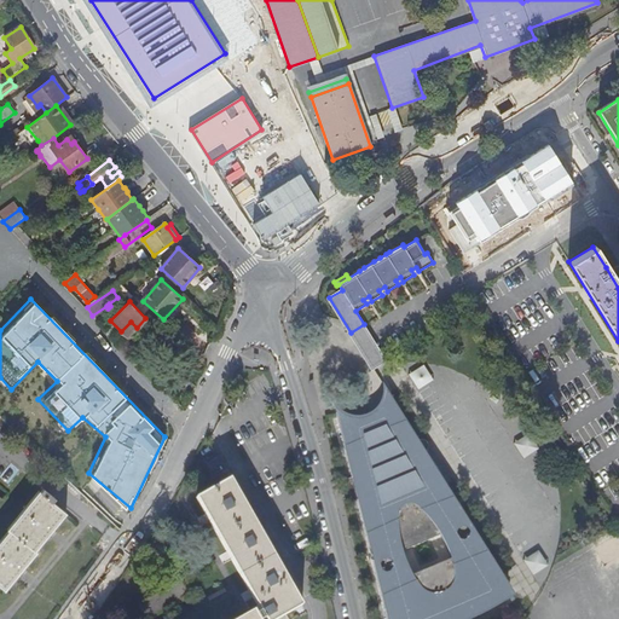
[(131,322),(121,331),(127,337),(137,328),(131,322)]
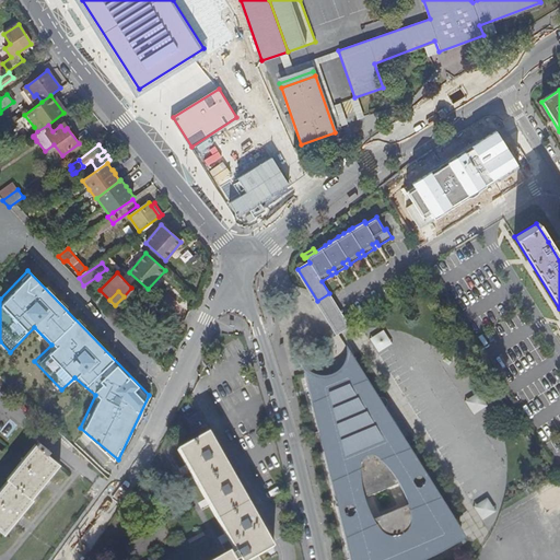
[(329,293),(317,301),(327,317),(340,310),(329,293)]
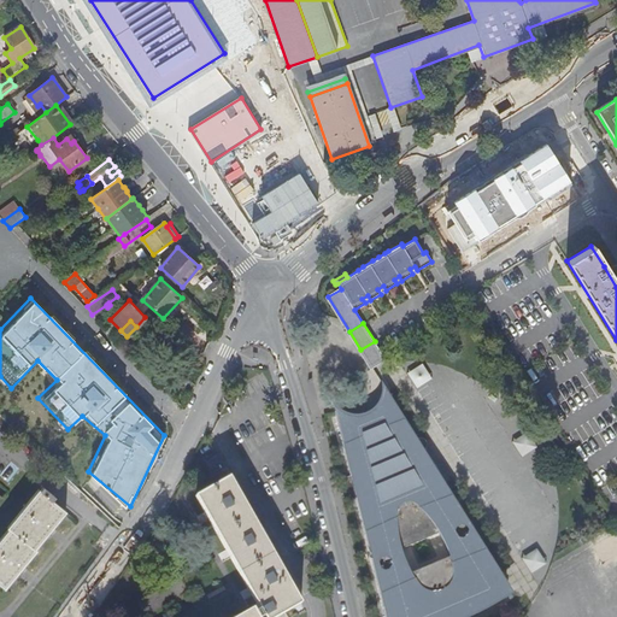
[(375,341),(360,350),(370,365),(383,357),(375,341)]
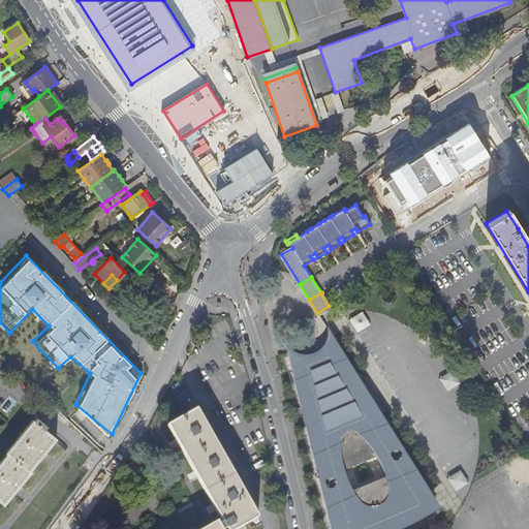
[(364,310),(350,318),(359,331),(371,323),(364,310)]
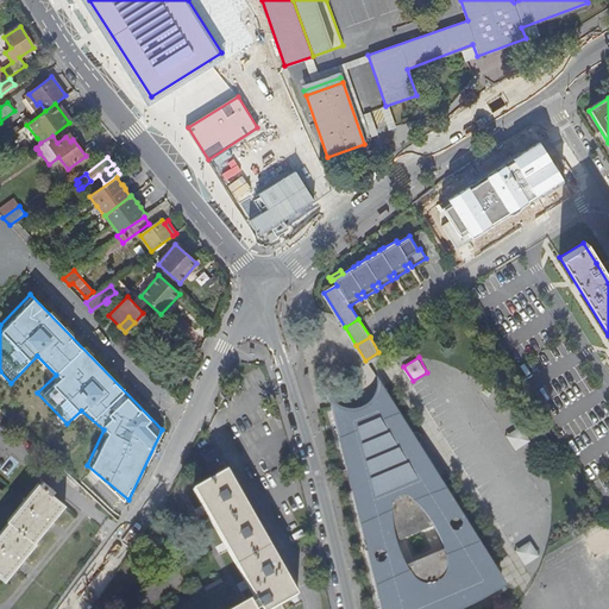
[(331,406),(346,469),(365,465),(371,487),(351,491),(380,608),(432,608),(476,589),(481,596),(487,592),(482,586),(500,577),(500,576),(496,570),(483,578),(481,573),(494,566),(439,477),(421,488),(399,450),(405,446),(407,451),(420,444),(421,440),(421,435),(416,432),(412,433),(381,384),(378,384),(377,385),(376,395),(372,401),(369,405),(363,409),(351,412),(341,409),(333,403),(332,405),(331,406)]
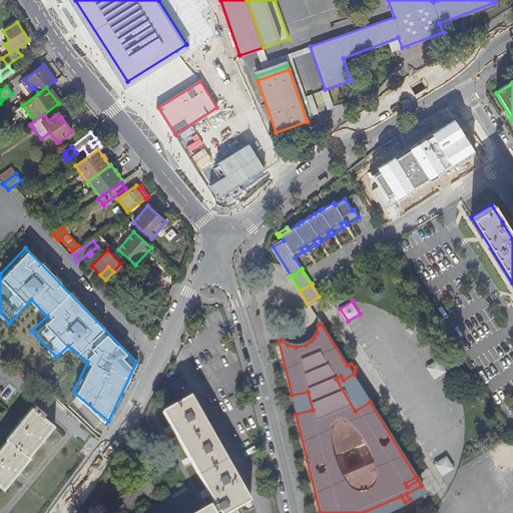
[(446,371),(442,360),(429,366),(434,377),(446,371)]
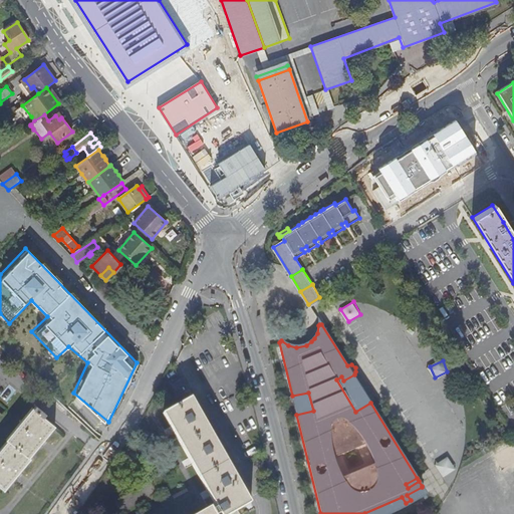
[(374,400),(355,373),(354,374),(343,380),(341,376),(336,379),(355,412),(370,403),(374,400)]
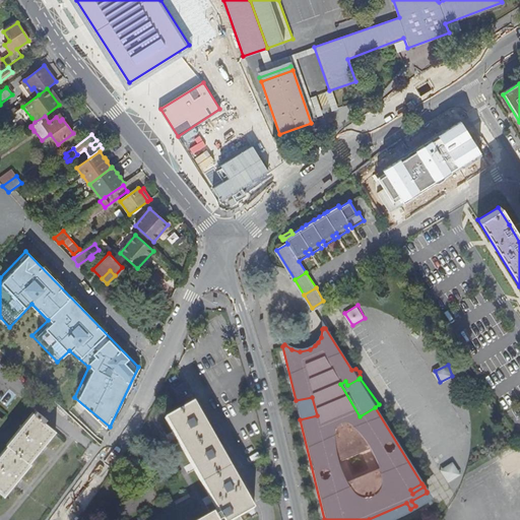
[(312,397),(296,400),(300,419),(317,415),(312,397)]
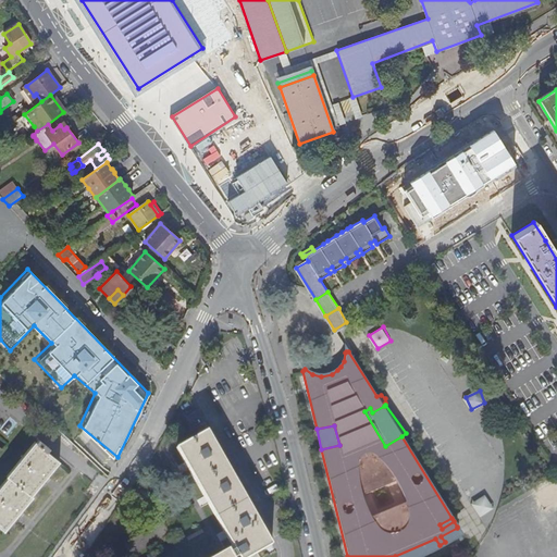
[(237,552),(239,556),(255,556),(274,546),(210,432),(180,450),(237,552)]
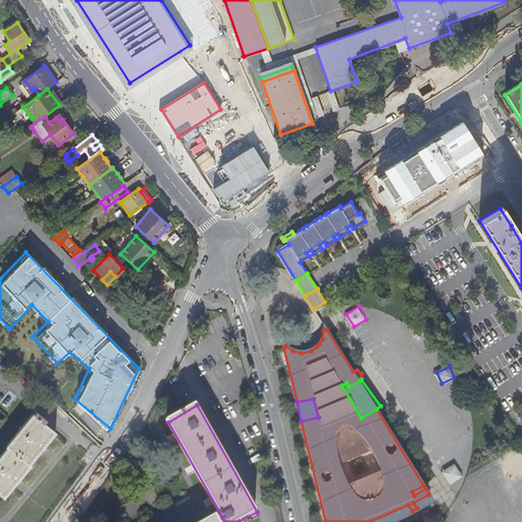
[(0,493),(3,497),(29,464),(30,465),(55,431),(44,422),(45,419),(36,412),(33,414),(32,413),(6,445),(7,447),(0,454),(0,493)]
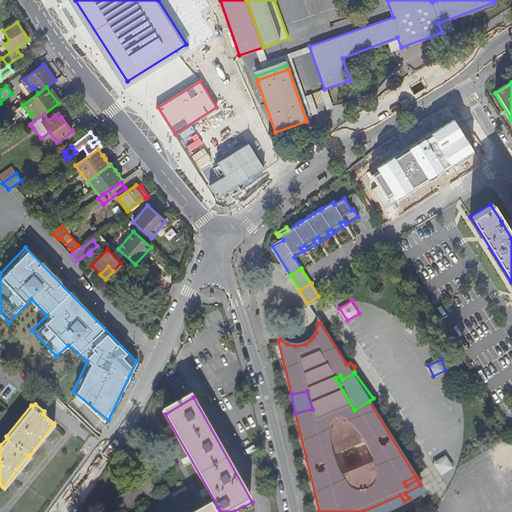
[(435,461),(442,473),(454,465),(446,454),(435,461)]
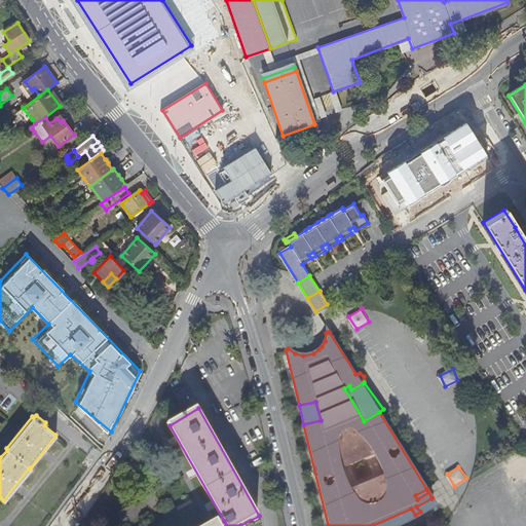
[(428,492),(426,489),(415,495),(417,499),(428,492)]
